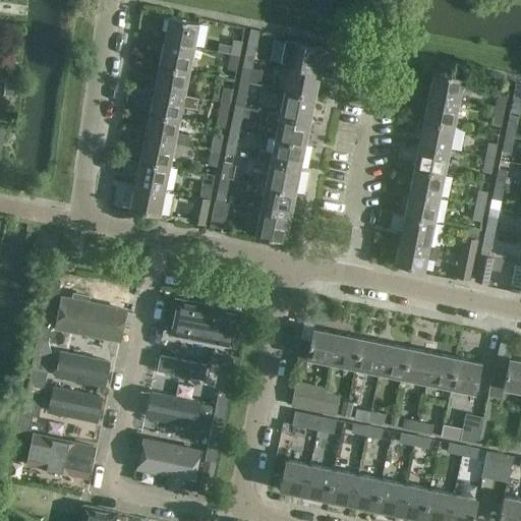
[(193,47),(198,22),(169,16),(164,41),(193,47)]
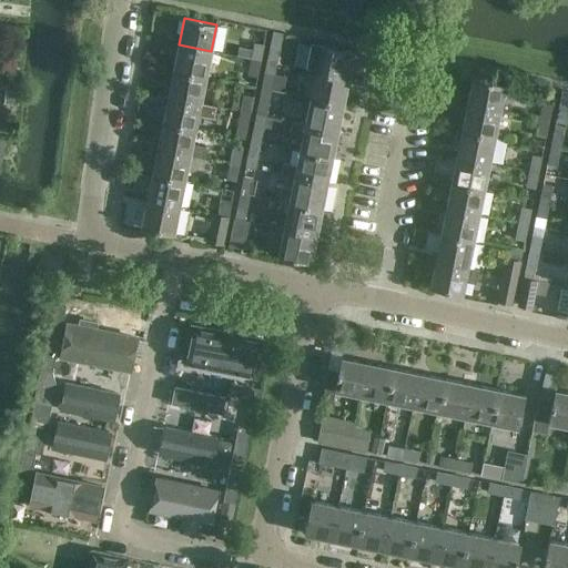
[(205,77),(211,51),(179,44),(173,71),(205,77)]
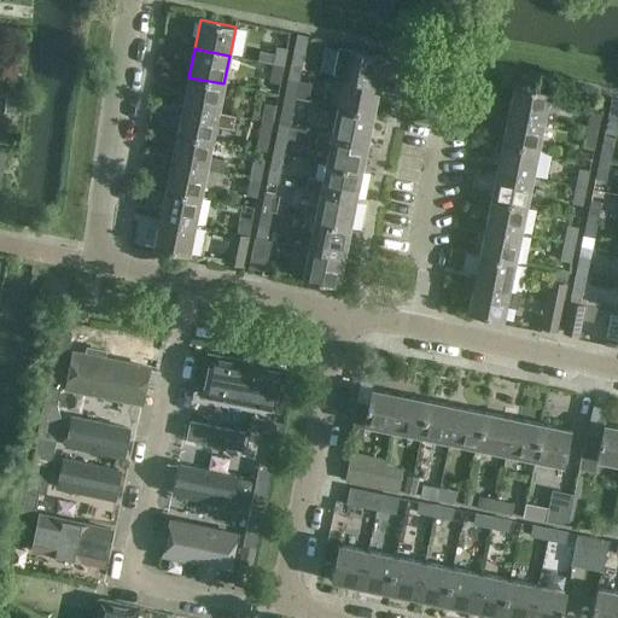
[(274,64),(284,66),(287,51),(277,48),(274,64)]
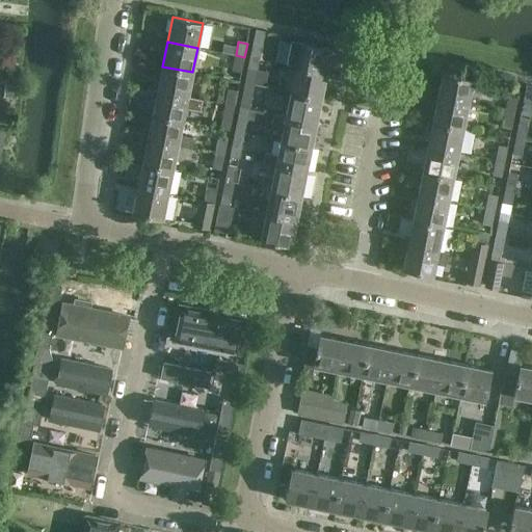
[(292,42),(287,67),(296,68),(326,75),(331,49),(292,42)]
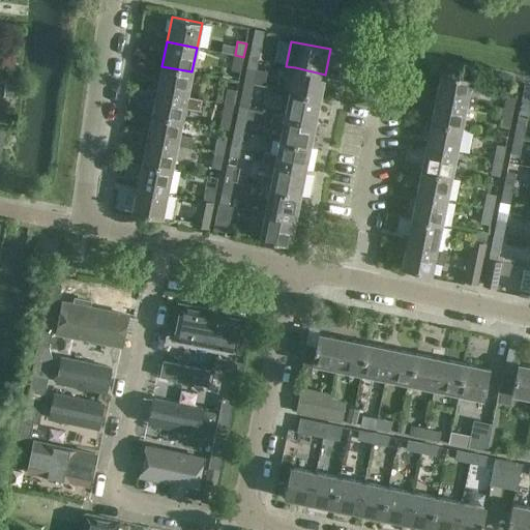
[(249,58),(259,60),(262,47),(253,43),(249,58)]
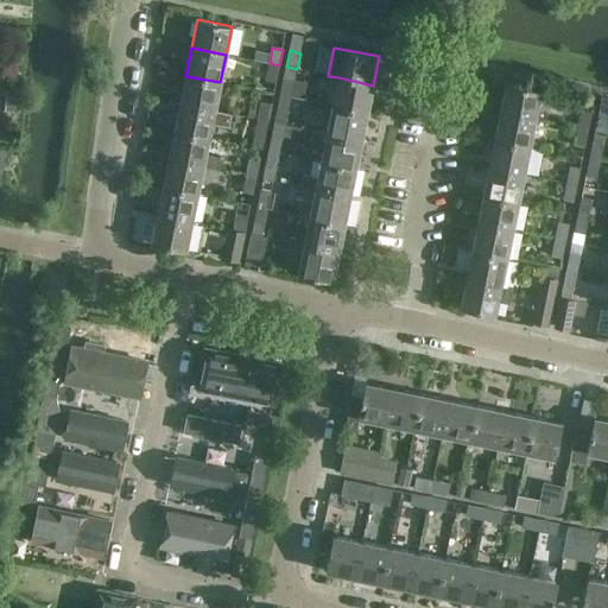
[(279,65),(270,63),(266,81),(276,82),(279,65)]
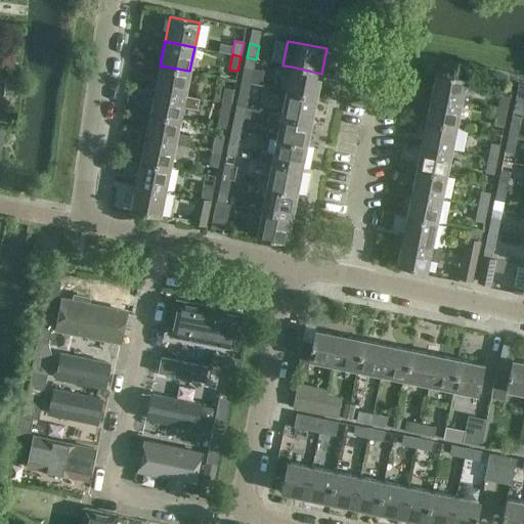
[(185,95),(189,71),(160,66),(156,89),(185,95)]
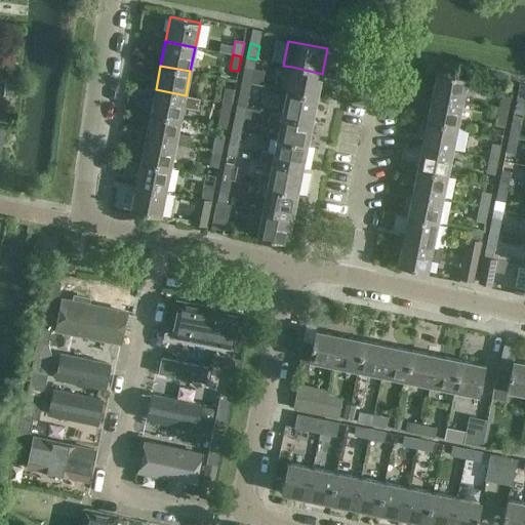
[(292,67),(287,91),(317,97),(322,74),(292,67)]
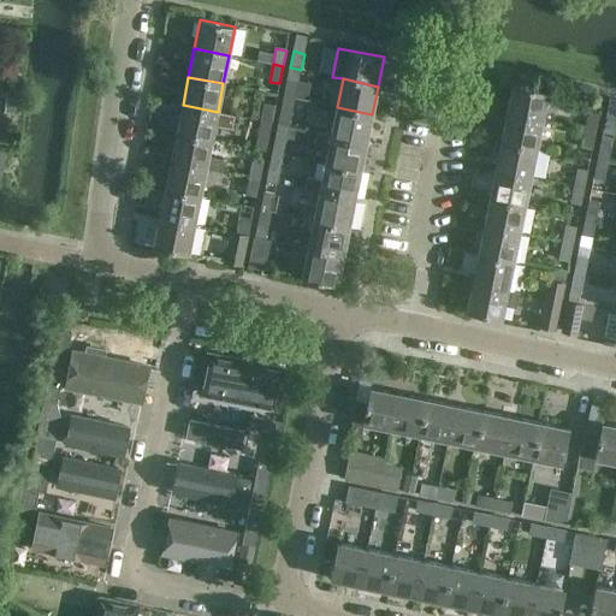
[(284,96),(295,99),(298,82),(288,80),(284,96)]
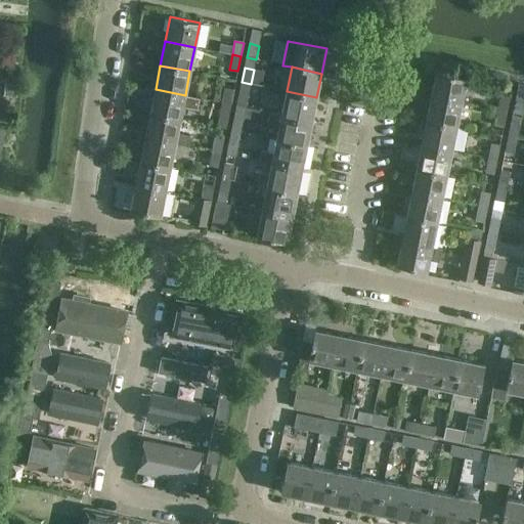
[(436,72),(431,96),(462,102),(467,78),(436,72)]
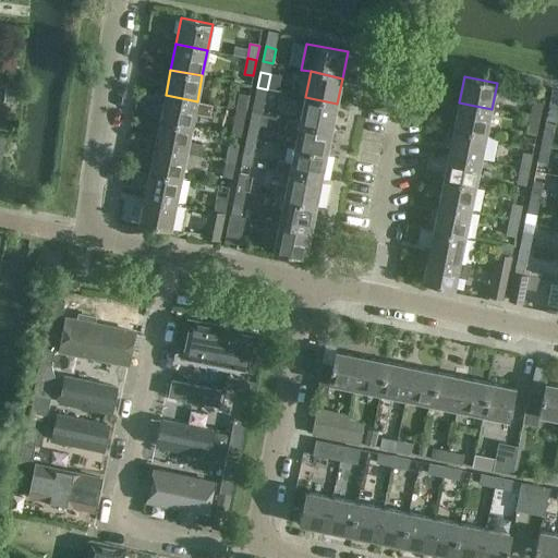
[(267,89),(257,87),(252,113),(262,116),(267,89)]
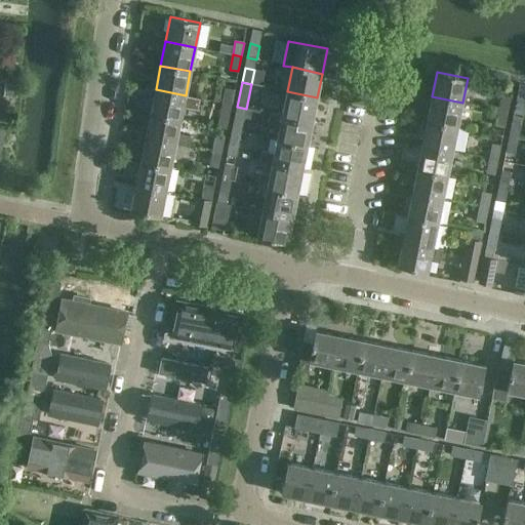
[(7,86),(6,97),(17,97),(17,86),(7,86)]
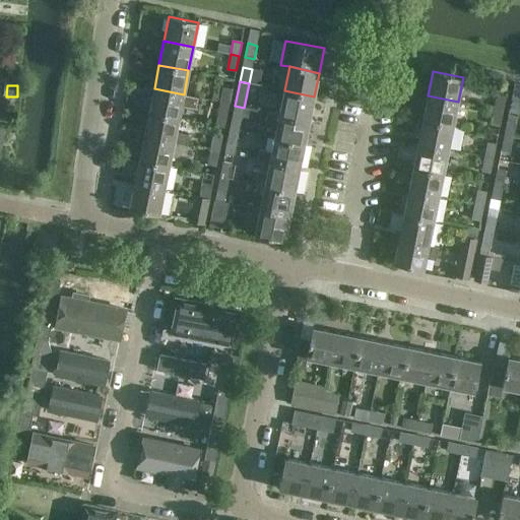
[(220,102),(230,104),(233,89),(223,87),(220,102)]
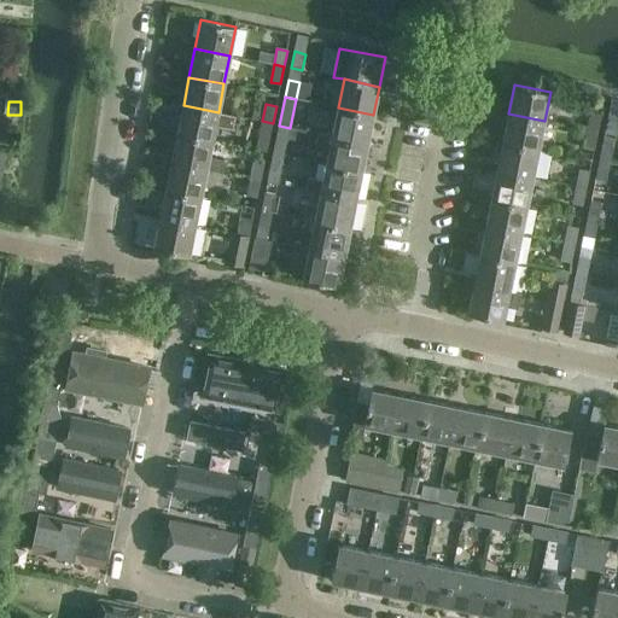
[(184,105),(178,134),(213,141),(215,127),(233,129),(235,116),(217,112),(219,112),(184,105)]
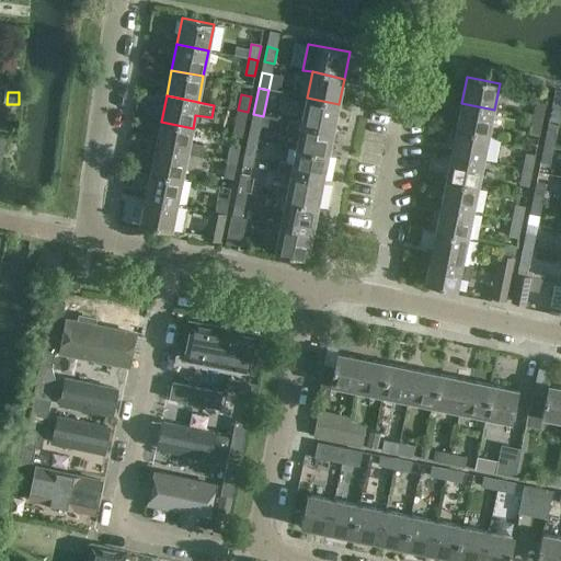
[(333,130),(339,104),(307,98),(301,123),(333,130)]
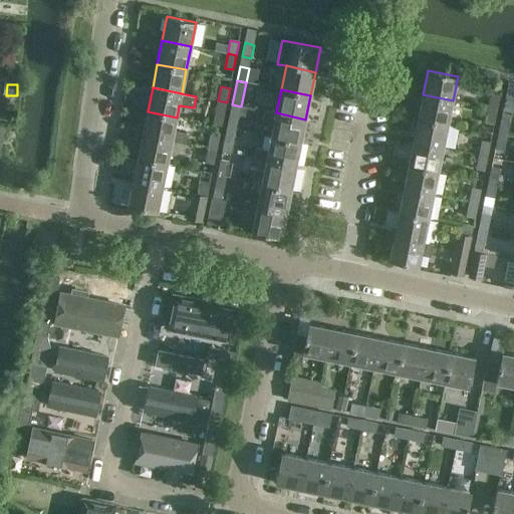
[(488,107),(497,109),(499,95),(491,93),(488,107)]
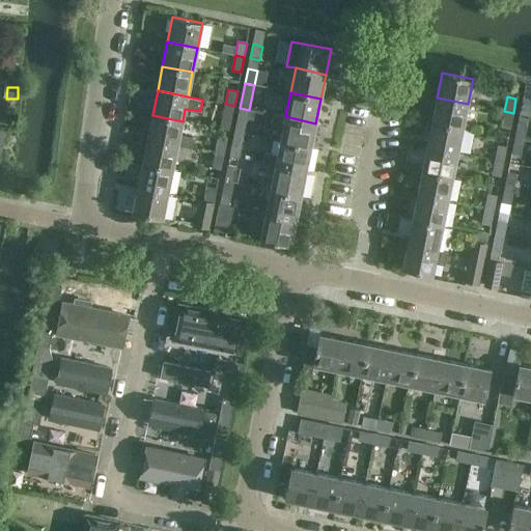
[(437,98),(431,122),(463,129),(468,104),(437,98)]
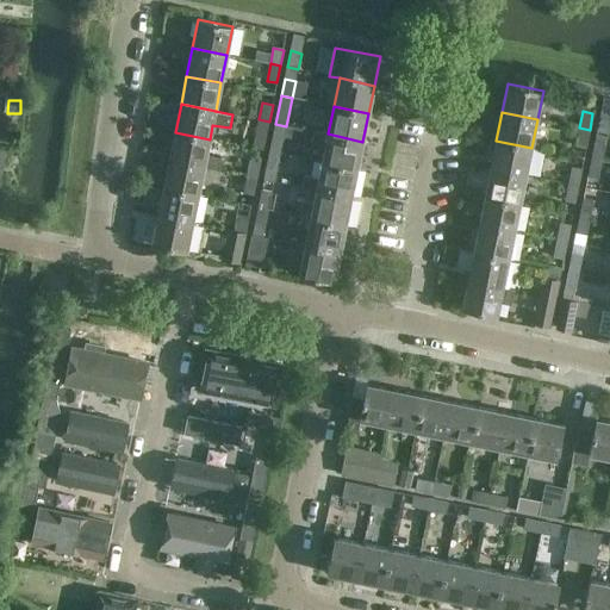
[(596,131),(607,134),(609,116),(599,114),(596,131)]
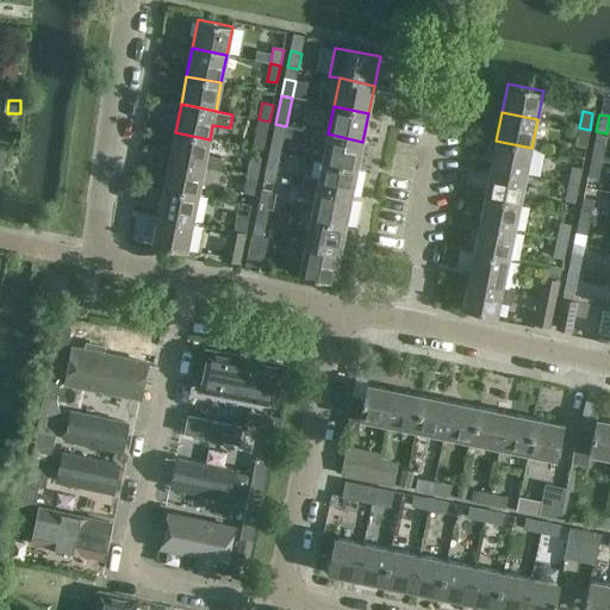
[(269,122),(259,119),(253,149),(262,151),(266,139),(269,122)]
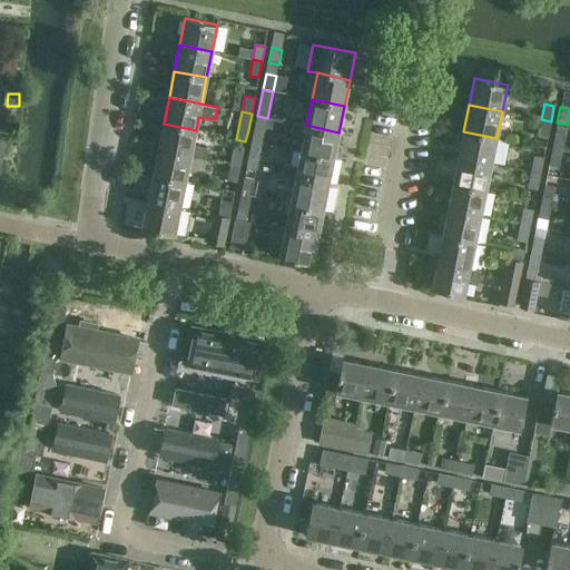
[(252,141),(263,144),(267,118),(257,116),(252,141)]
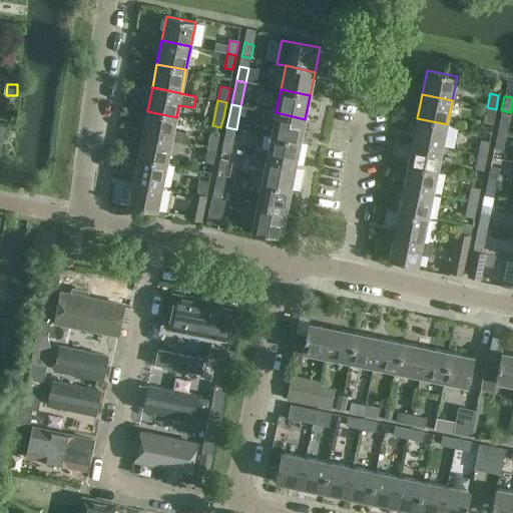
[(496,109),(487,107),(484,122),(493,123),(496,109)]
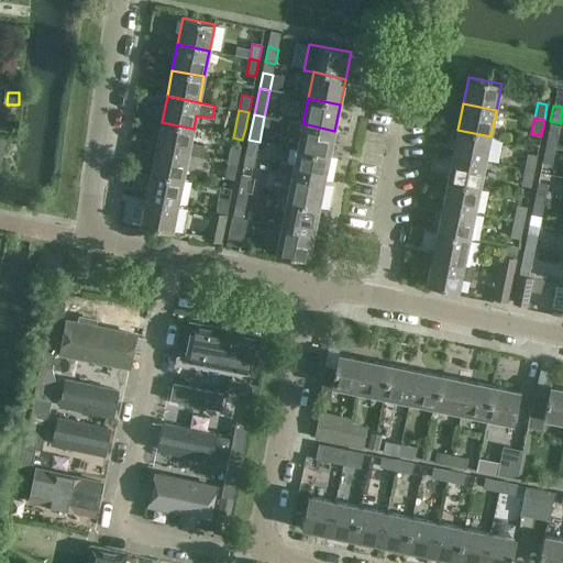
[(329,156),(334,131),(302,123),(289,121),(287,132),(300,134),(297,150),(329,156)]
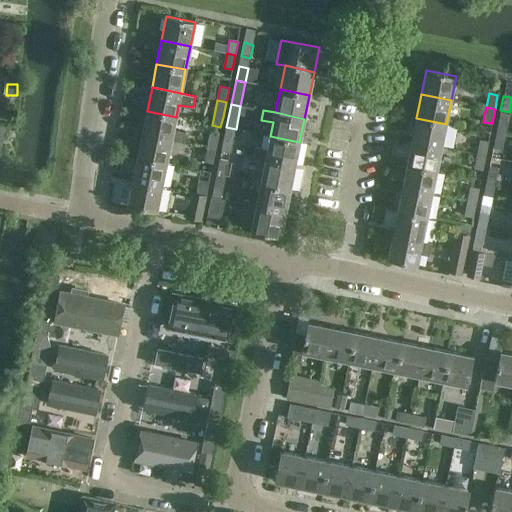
[(173,129),(176,117),(147,111),(142,134),(171,140),(183,142),(185,132),(173,129)]
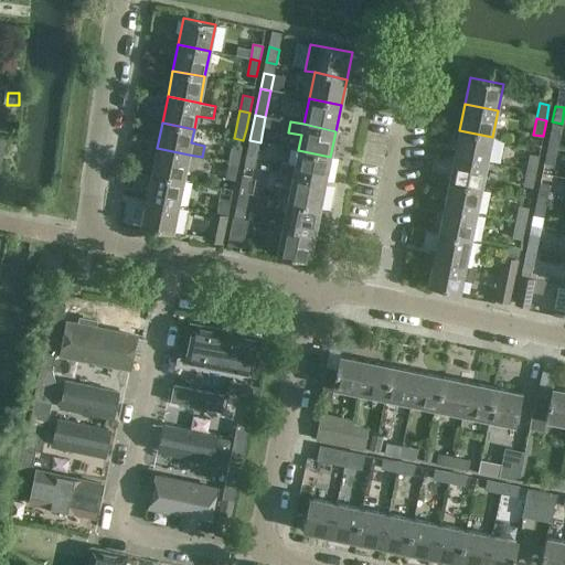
[(459,130),(455,156),(487,162),(492,137),(459,130)]
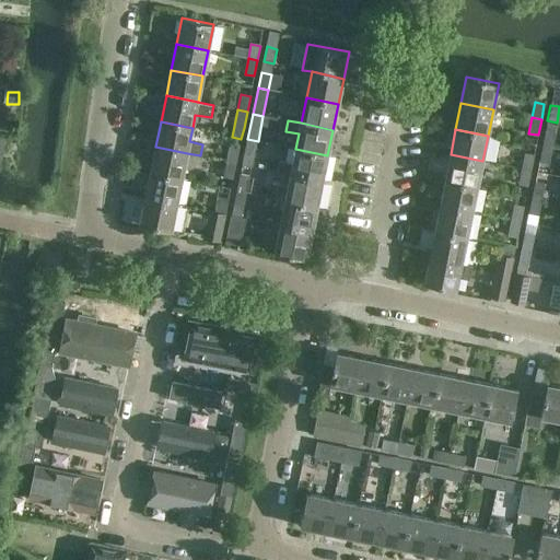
[(543,146),(551,148),(555,132),(546,130),(543,146)]
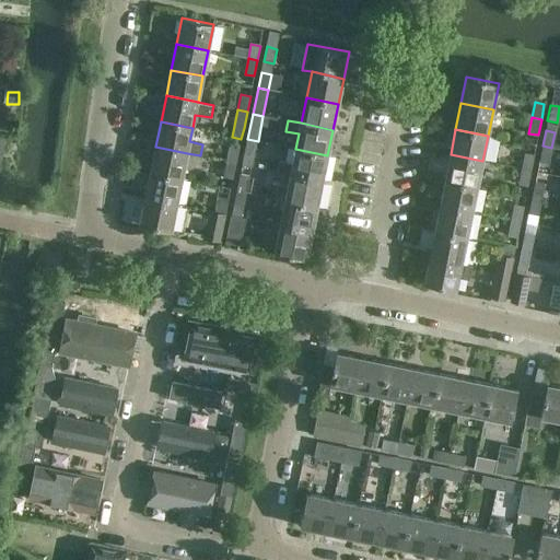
[(258,141),(247,139),(242,165),(252,167),(254,156),(255,156),(258,141)]
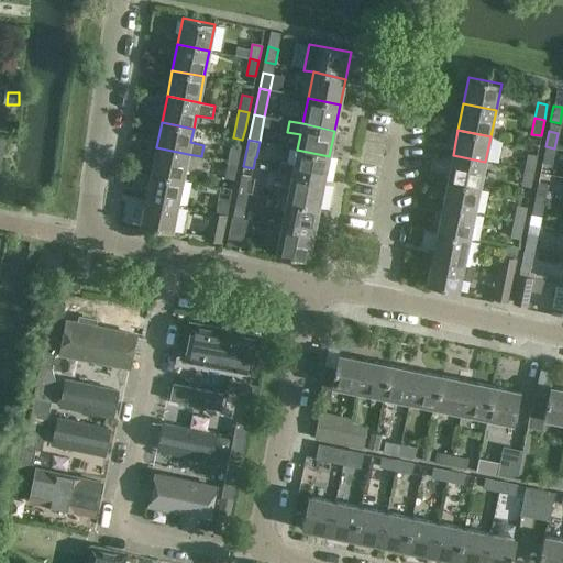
[(228,162),(238,164),(241,148),(231,146),(228,162)]
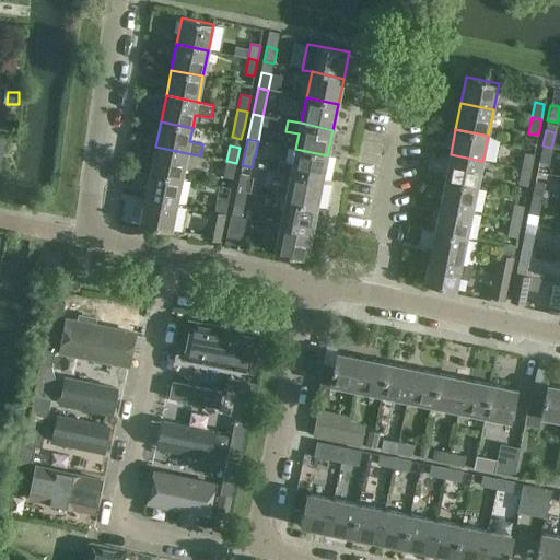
[(551,148),(543,146),(539,162),(548,164),(551,148)]
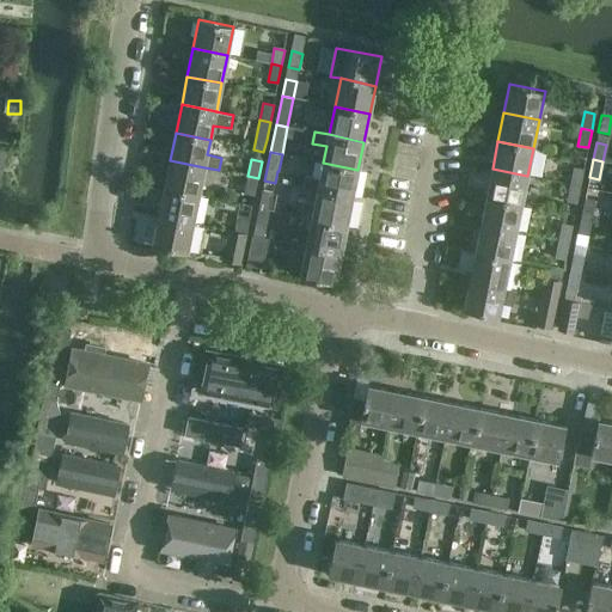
[(199,195),(204,167),(170,160),(164,189),(199,195)]
